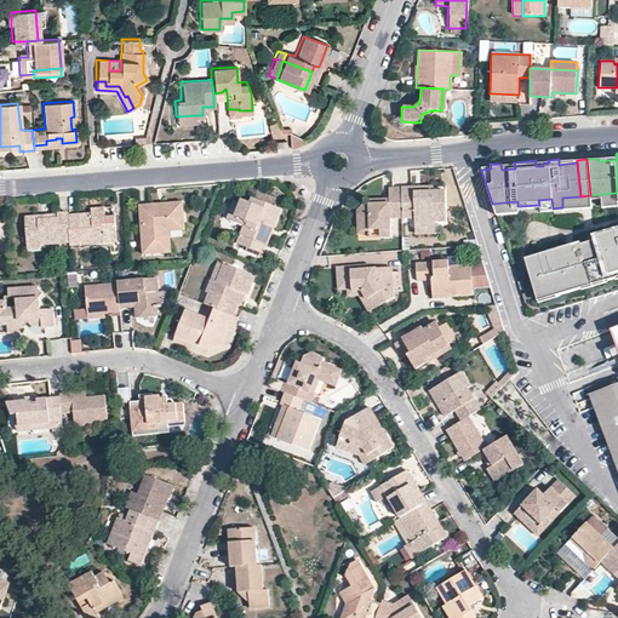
[(433,189),(433,184),(415,186),(415,194),(421,194),(424,189),(433,189)]
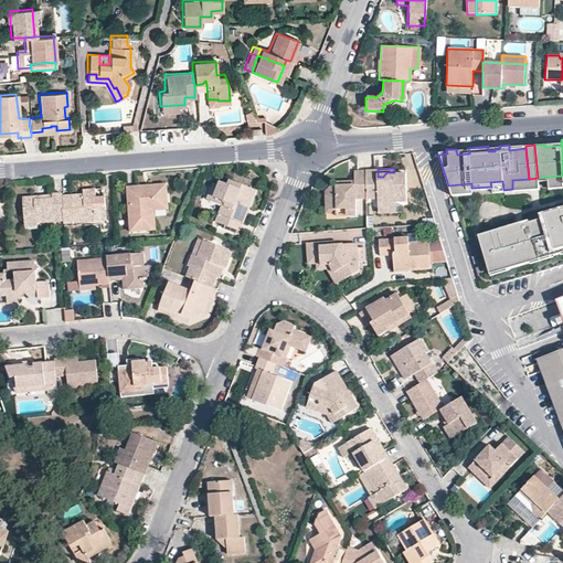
[(394,172),(386,172),(383,177),(378,177),(378,169),(365,170),(368,195),(378,195),(379,199),(385,204),(392,204),(397,199),(401,199),(407,199),(406,171),(394,172)]
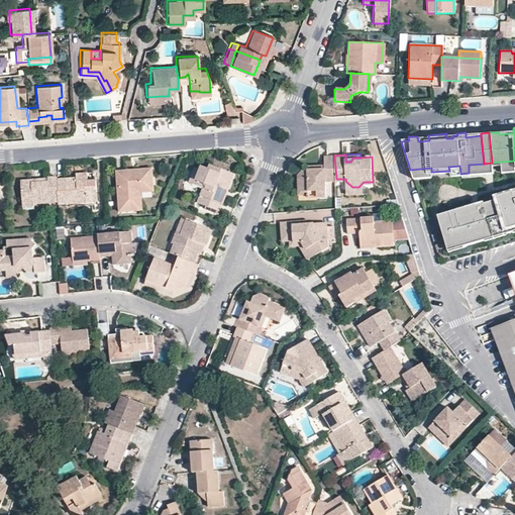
[(323,166),(316,167),(315,162),(307,163),(307,167),(304,167),(298,175),(299,190),(308,190),(317,190),(317,195),(326,195),(325,180),(336,179),(334,156),(323,156),(323,161),(323,166)]
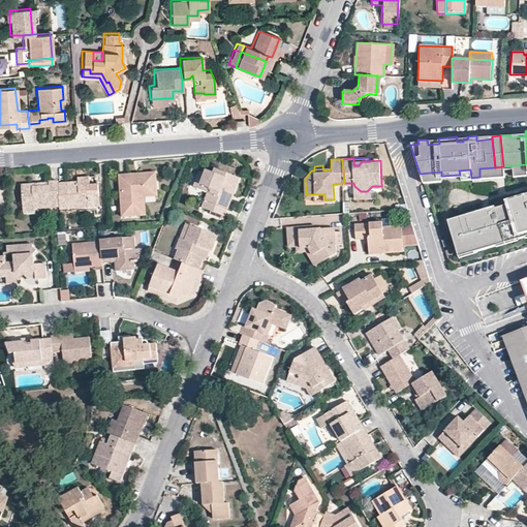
[(526,173),(526,168),(526,164),(513,165),(514,174),(526,173)]
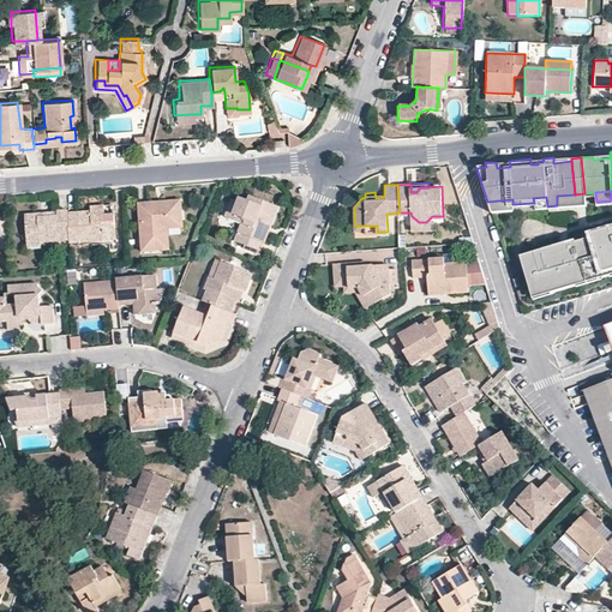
[(241,222),(246,223),(243,232),(239,231),(238,232),(234,239),(261,250),(264,240),(261,239),(268,221),(271,223),(279,205),(250,195),(247,199),(237,196),(235,198),(227,216),(241,222)]
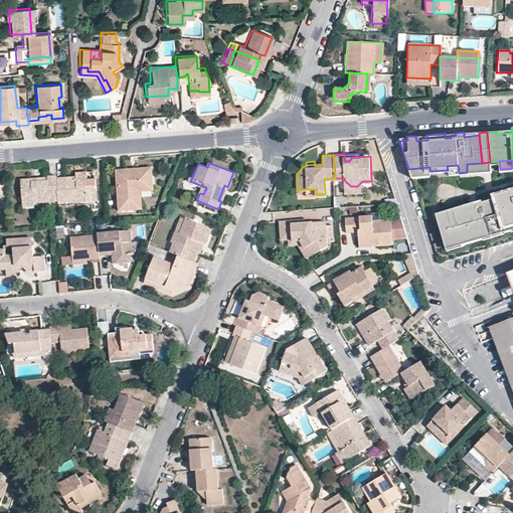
[(482,170),(482,163),(467,164),(467,172),(482,170)]
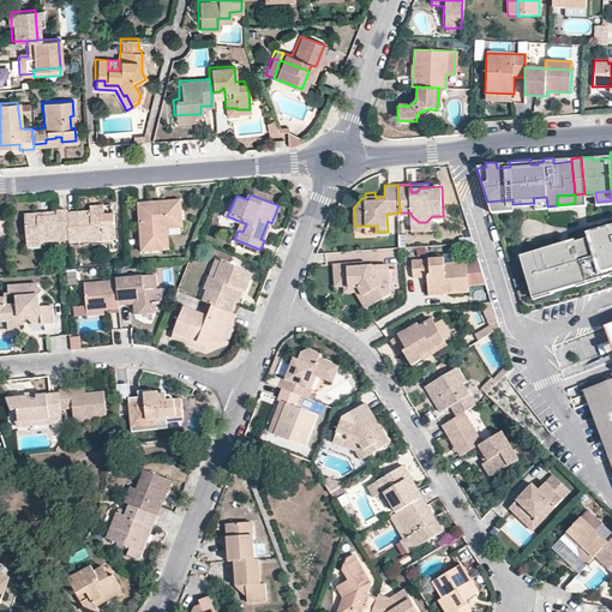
[(235,198),(232,197),(223,215),(227,216),(235,198)]
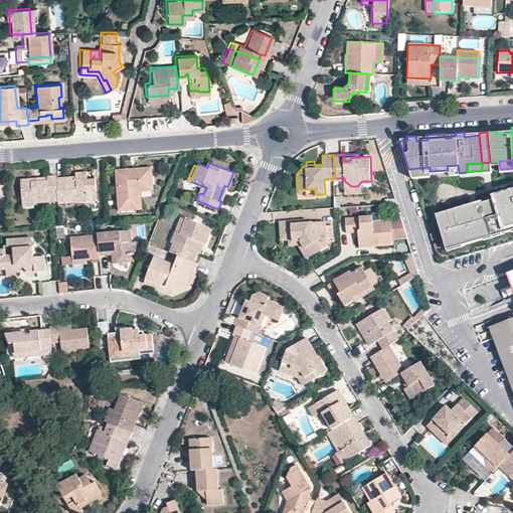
[(459,173),(458,165),(447,166),(448,170),(448,173),(459,173)]
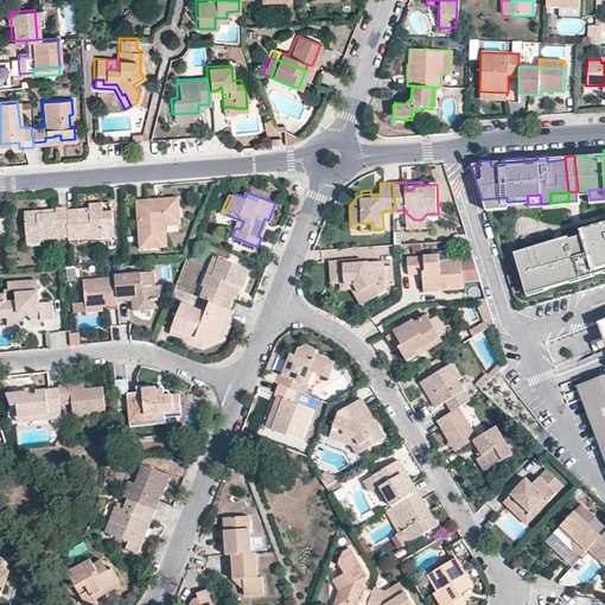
[(164,246),(163,220),(180,218),(178,196),(163,197),(163,201),(148,202),(148,198),(138,199),(141,248),(164,246)]
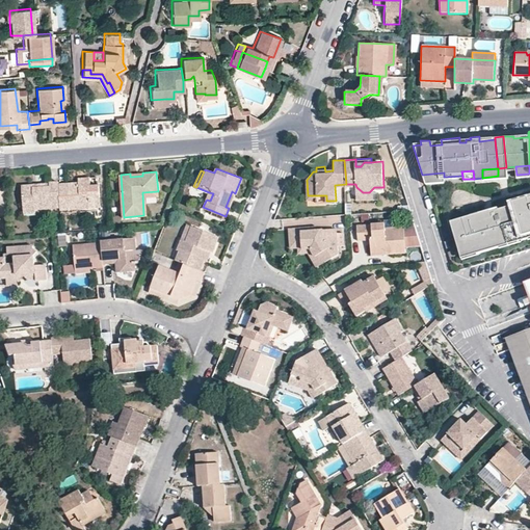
[(442,177),(444,177),(444,173),(432,174),(433,182),(443,181),(442,177)]
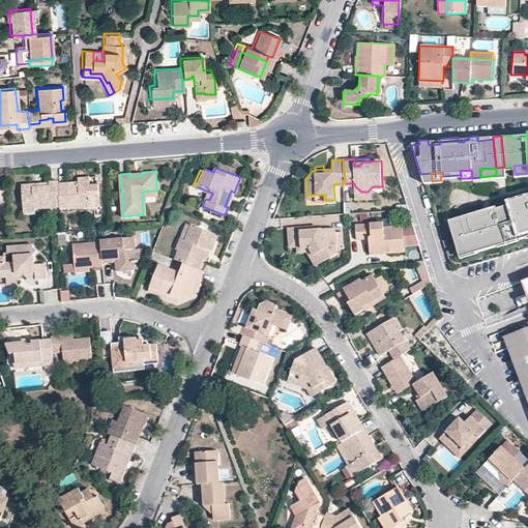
[(432,181),(431,173),(420,174),(422,181),(432,181)]
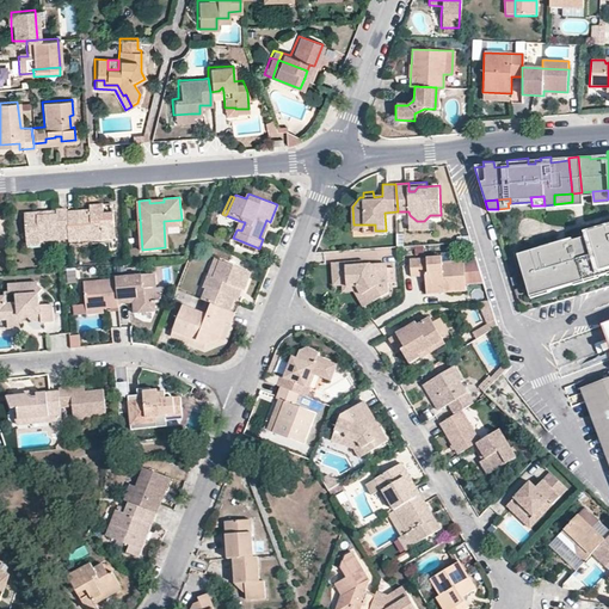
[(116,211),(115,202),(105,203),(105,211),(116,211)]
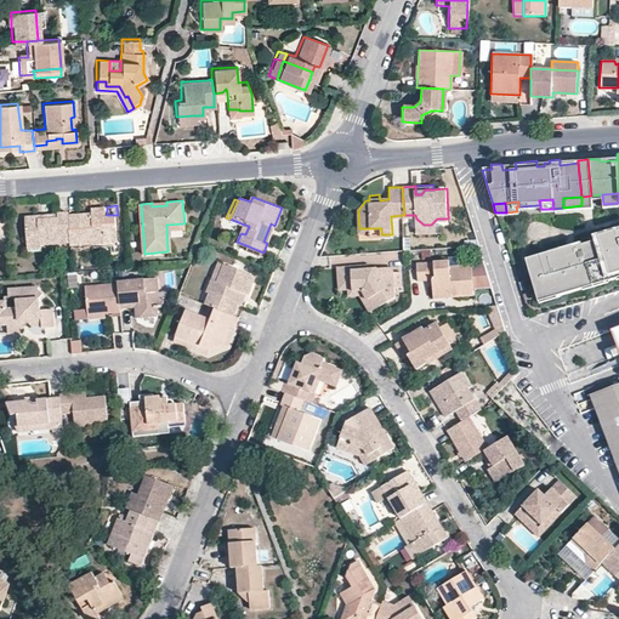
[(92,211),(92,215),(79,215),(79,213),(67,213),(69,242),(69,244),(97,243),(111,242),(109,228),(119,228),(118,215),(107,215),(107,206),(92,208),(92,211)]
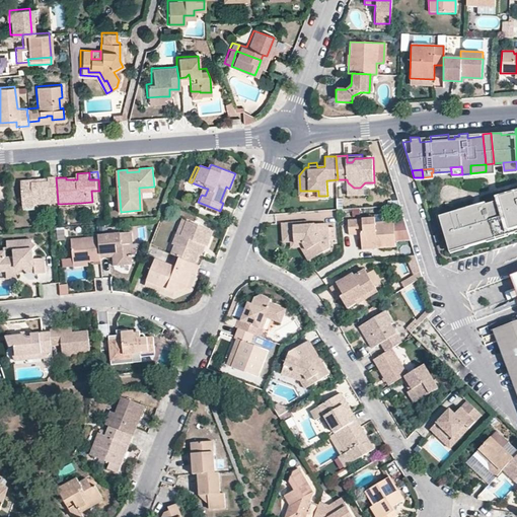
[(47,178),(47,181),(30,182),(30,179),(20,180),(21,204),(32,204),(58,202),(56,177),(56,176),(47,176),(47,178)]
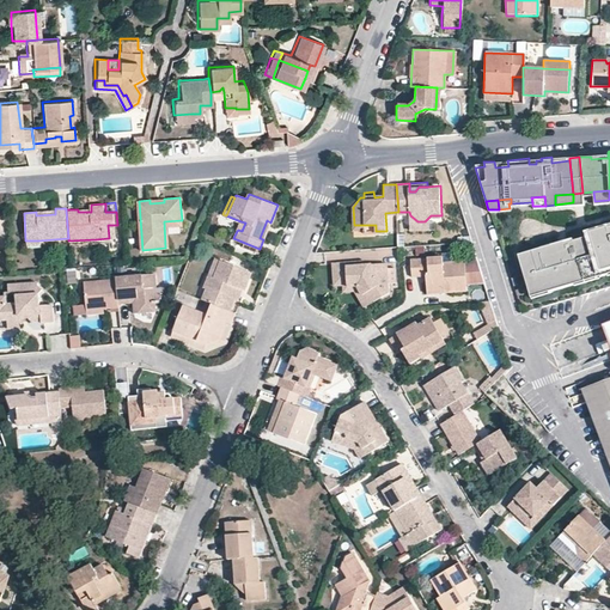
[(410,215),(412,229),(434,227),(434,215),(431,215),(425,221),(418,221),(410,215)]
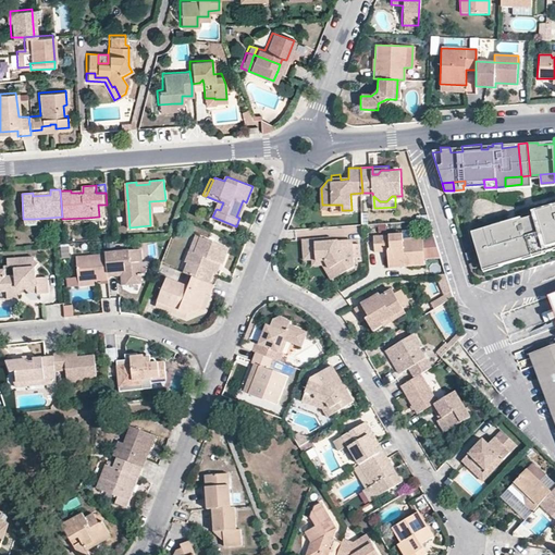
[(165,200),(149,201),(150,225),(153,225),(152,207),(165,205),(165,200)]
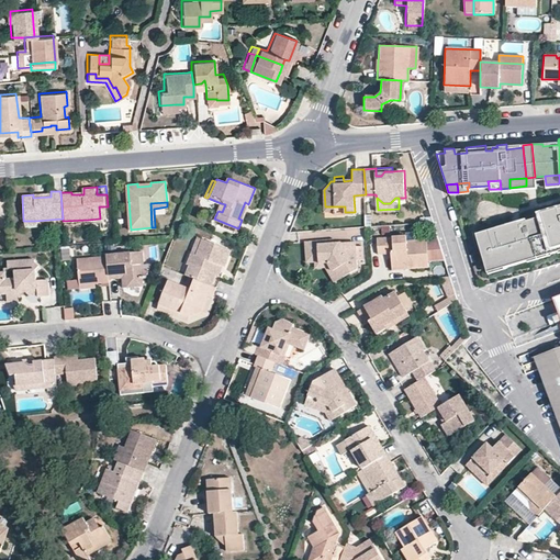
[(238,219),(242,220),(248,204),(245,202),(238,219)]
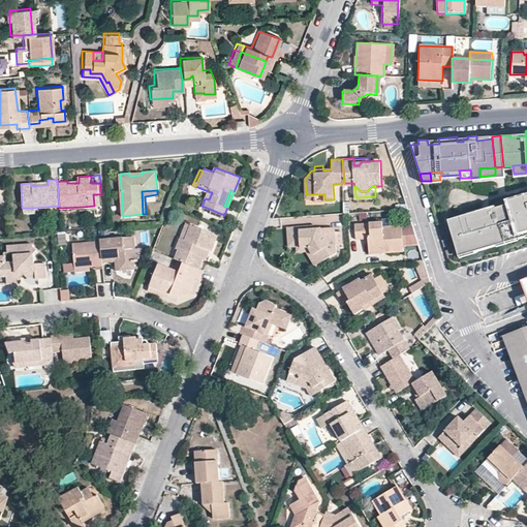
[(101,194),(93,194),(94,206),(102,205),(101,194)]
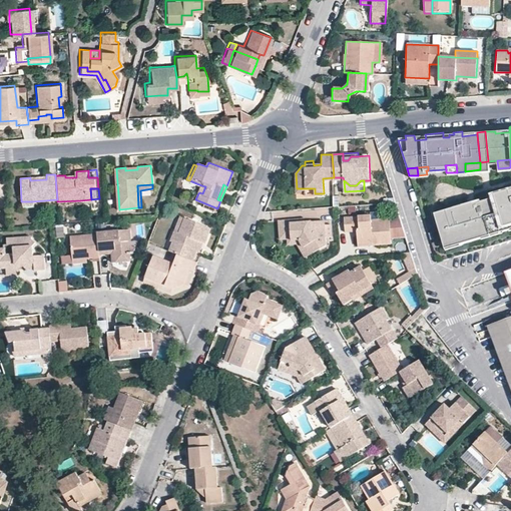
[(510,188),(510,189),(510,191),(497,195),(484,199),(481,199),(480,197),(473,200),(474,202),(470,203),(469,201),(461,203),(463,208),(455,210),(454,205),(435,210),(437,219),(442,218),(444,224),(439,226),(443,239),(454,236),(454,239),(462,237),(463,240),(479,236),(478,232),(490,229),(504,225),(510,222),(510,188)]
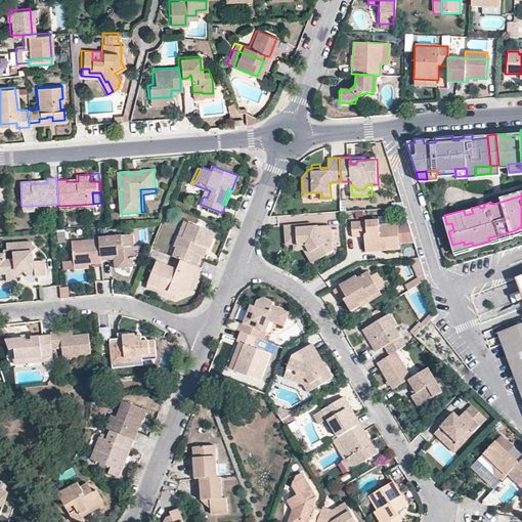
[(473,213),(471,208),(471,206),(463,209),(464,210),(465,215),(473,213)]
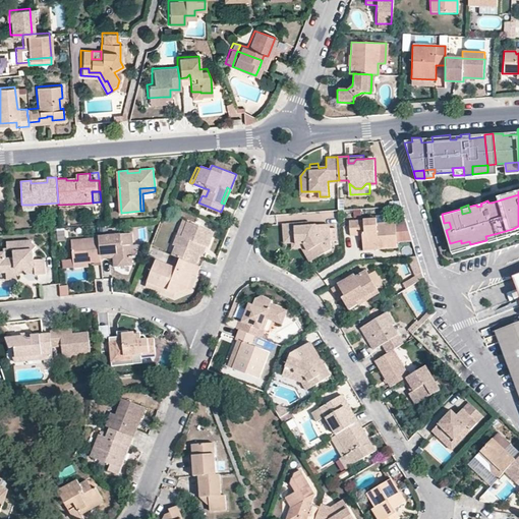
[(377,218),(350,220),(350,235),(358,234),(358,225),(364,224),(364,231),(362,232),(363,249),(379,248),(379,241),(396,240),(410,239),(405,222),(395,223),(387,223),(378,224),(377,218)]
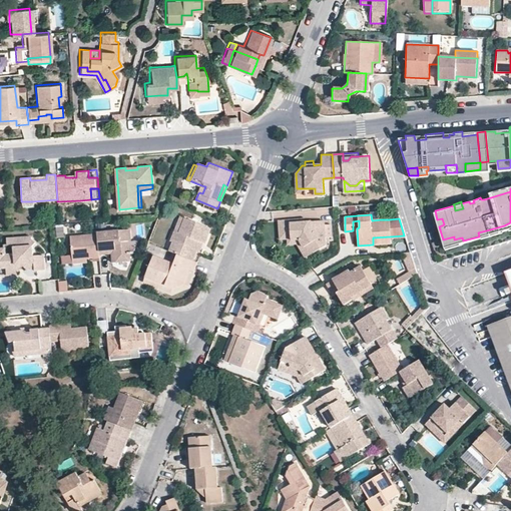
[(192,260),(196,249),(200,240),(203,241),(205,241),(211,227),(183,216),(177,229),(175,228),(170,238),(173,240),(169,249),(176,253),(192,260)]
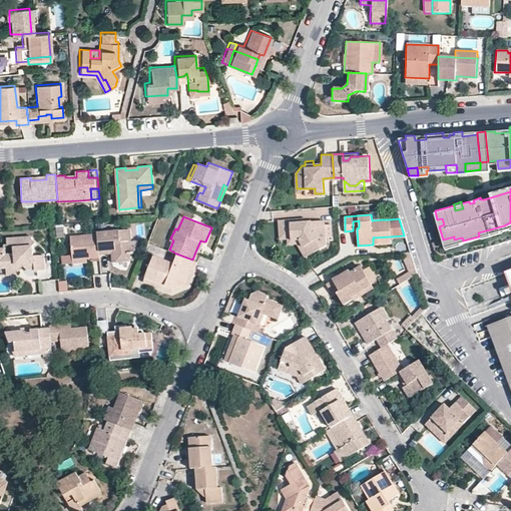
[(291,238),(299,238),(304,245),(305,246),(311,254),(326,244),(324,220),(306,221),(299,222),(299,218),(279,219),(280,236),(288,236),(291,236),(291,238)]
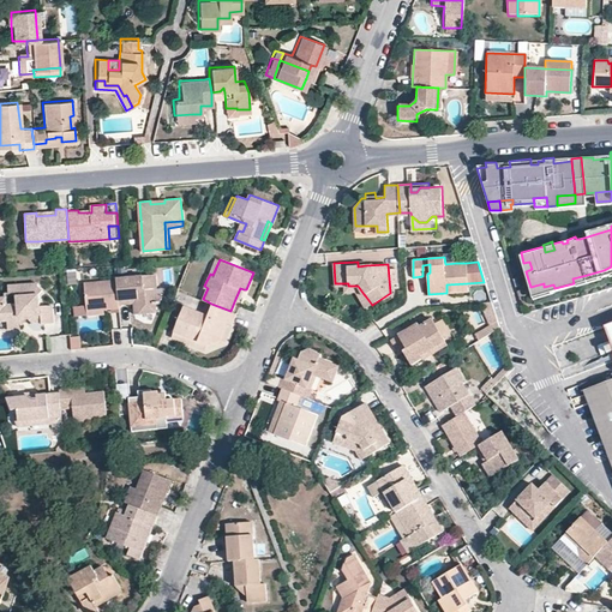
[(133,300),(138,300),(138,312),(155,311),(154,304),(153,288),(156,288),(155,274),(117,277),(117,279),(119,304),(133,303),(133,300)]
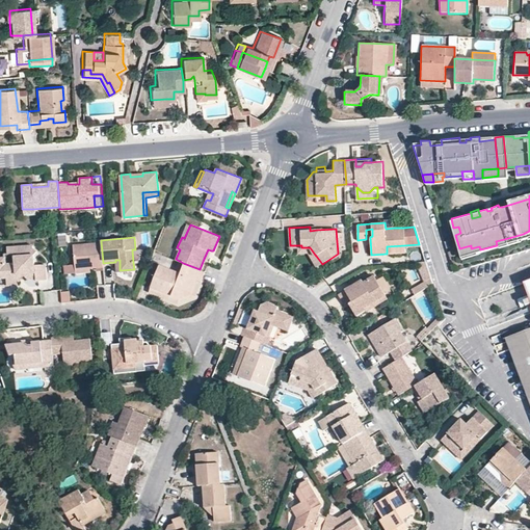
[(74,243),(76,267),(90,266),(103,265),(103,263),(101,241),(74,243)]
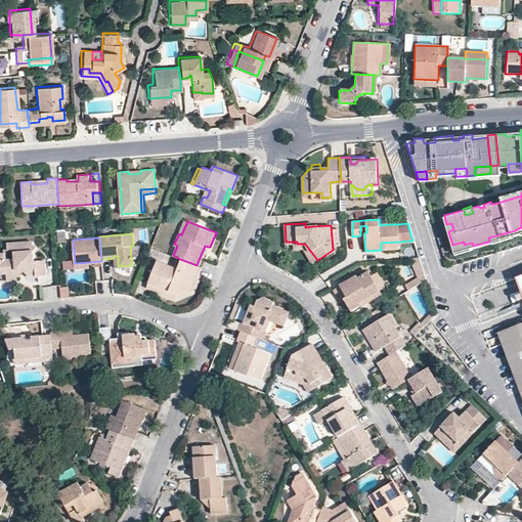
[(5,250),(11,250),(12,258),(3,259),(3,252),(0,252),(0,272),(15,271),(15,274),(18,275),(22,271),(25,273),(33,273),(34,275),(44,274),(43,259),(33,260),(31,251),(34,248),(31,246),(30,242),(5,244),(5,250)]
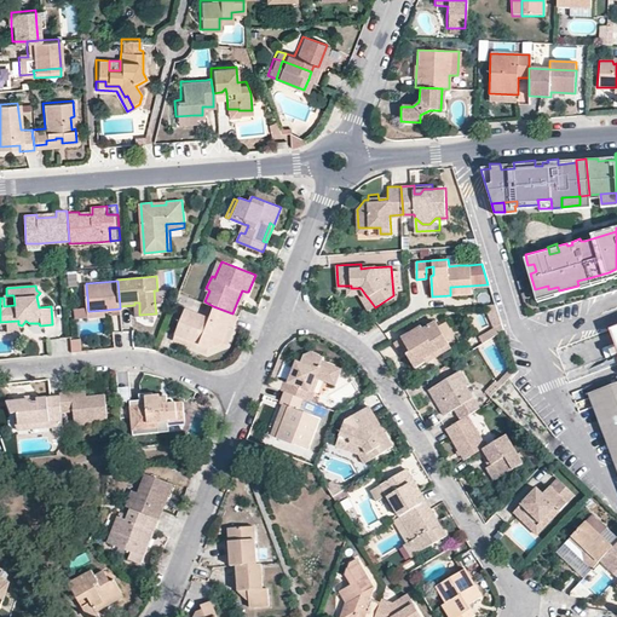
[(347,294),(358,294),(368,311),(375,307),(368,298),(367,297),(361,288),(351,288),(351,286),(347,286),(347,294)]
